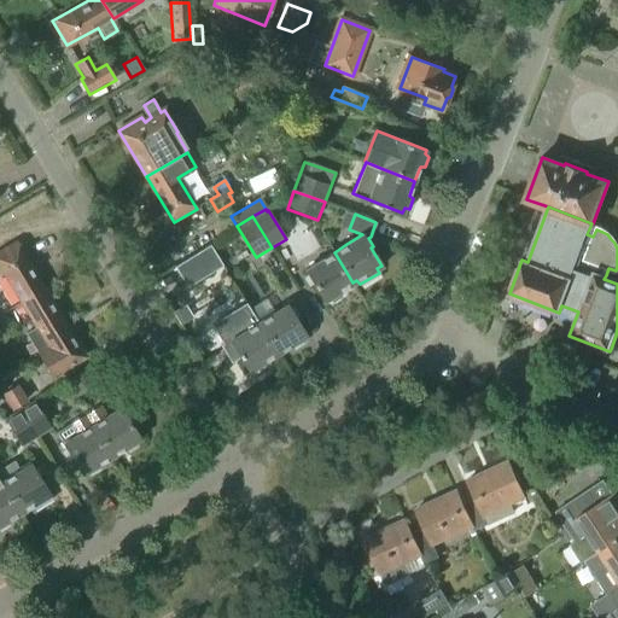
[(0,264),(22,301),(44,287),(17,242),(0,251),(0,264)]
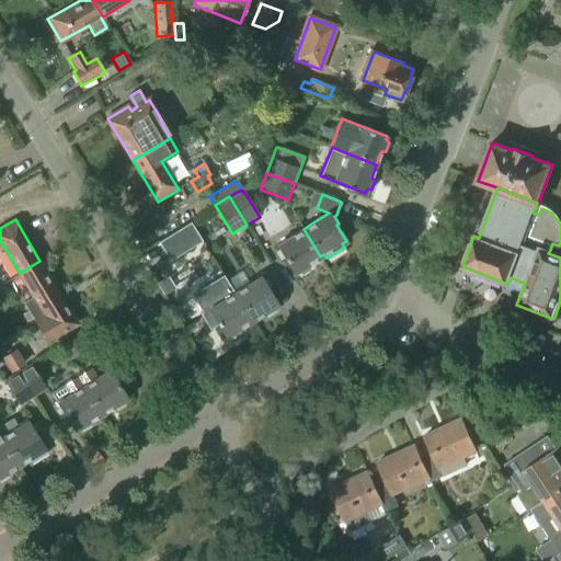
[(191,222),(159,242),(171,261),(202,241),(191,222)]
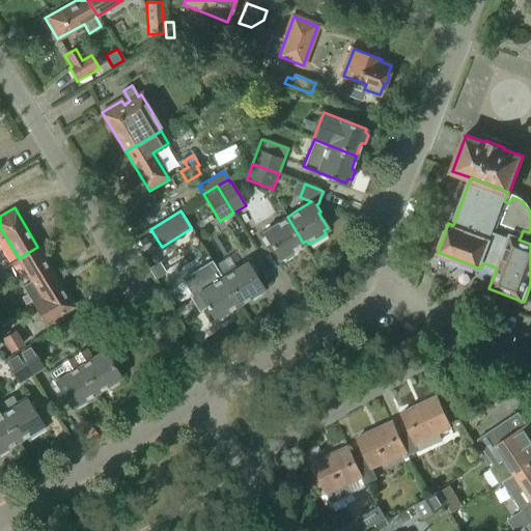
[(287,217),(262,231),(279,258),(282,256),(285,259),(294,254),(291,250),(298,246),(303,243),(287,217)]
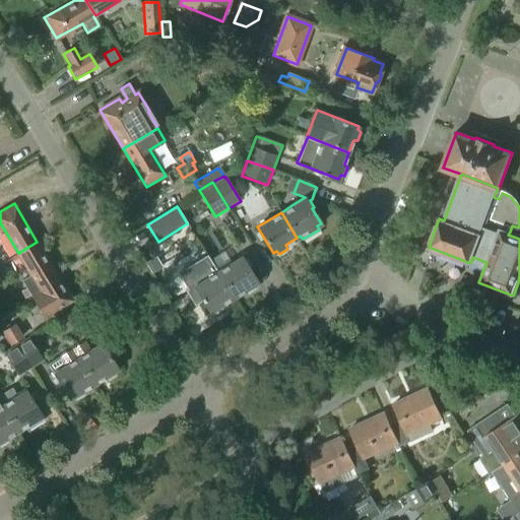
[(33,298),(60,280),(37,242),(18,253),(31,275),(22,280),(33,298)]
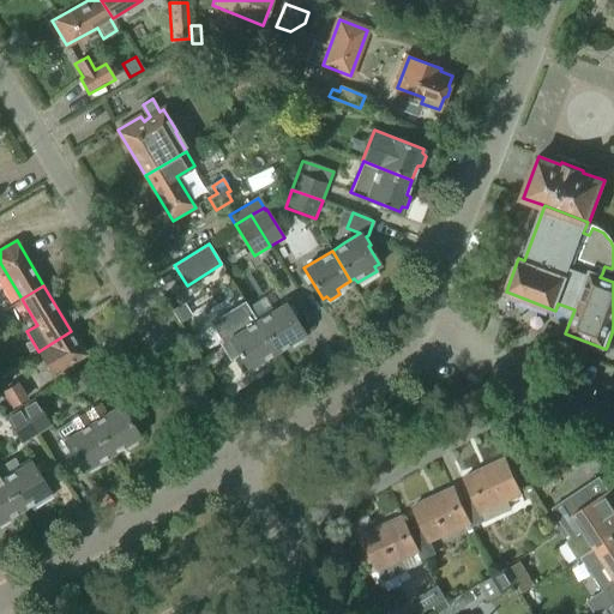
[(264,298),(248,307),(256,320),(276,351),(289,344),(292,347),(301,342),(300,337),(304,335),(284,302),(272,311),(264,298)]
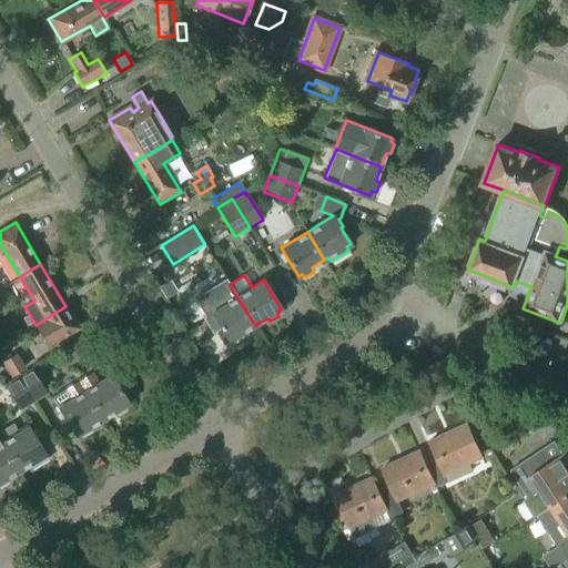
[(216,286),(195,300),(212,326),(217,323),(229,342),(232,340),(235,342),(244,337),(243,333),(255,325),(236,296),(230,284),(227,280),(216,286)]
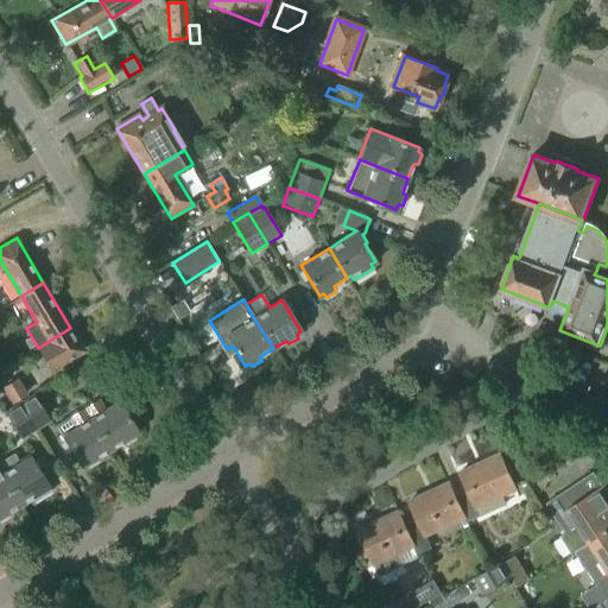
[(51,369),(83,350),(70,328),(38,348),(39,350),(32,355),(40,369),(48,365),(51,369)]
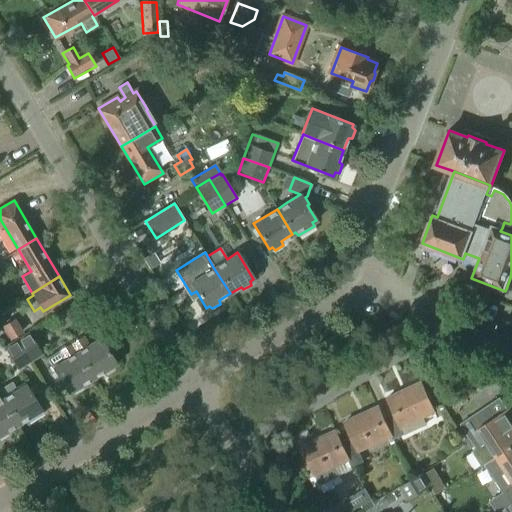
[(62,329),(83,316),(76,305),(55,317),(62,329)]
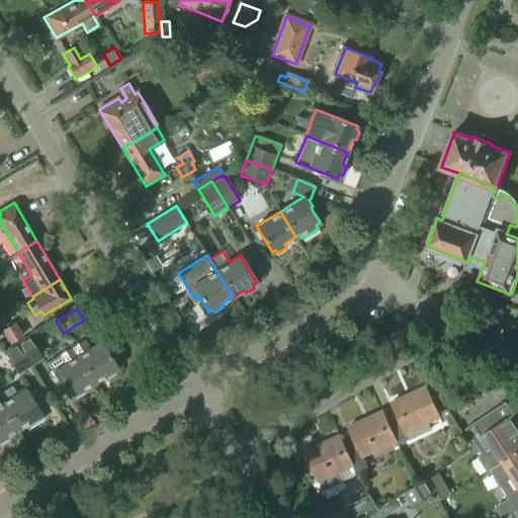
[(10,350),(17,345),(24,341),(14,325),(0,333),(0,334),(3,338),(10,350)]
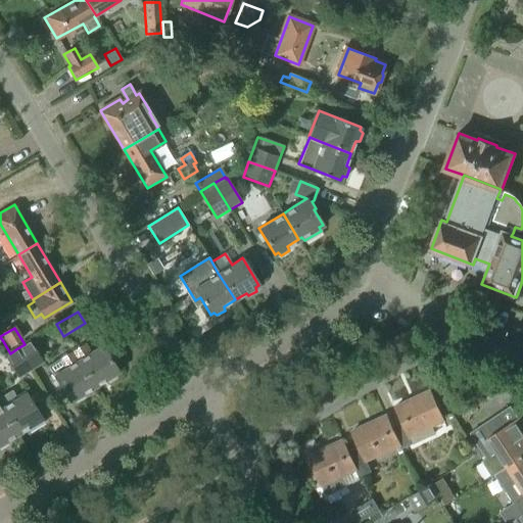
[(32,371),(43,364),(29,341),(25,344),(17,348),(32,371)]
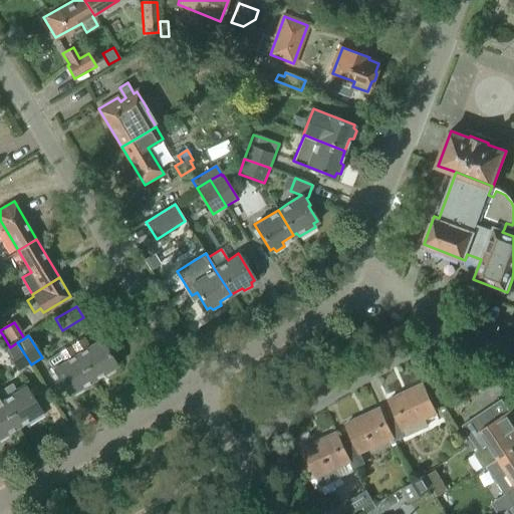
[(92,380),(103,373),(106,376),(114,371),(112,367),(116,365),(99,338),(88,346),(83,338),(71,345),(92,380)]
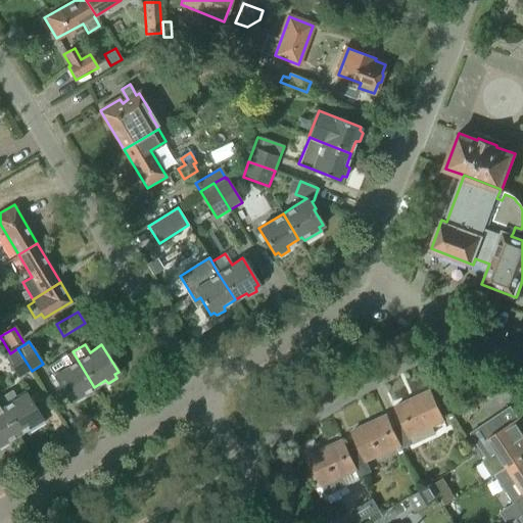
[(18,379),(32,371),(17,348),(10,353),(4,357),(18,379)]
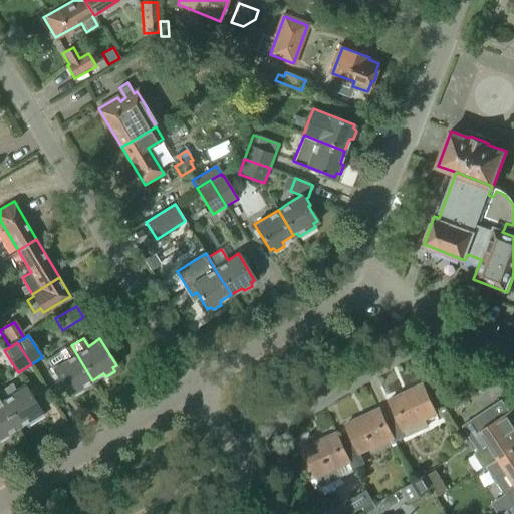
[(75,396),(83,391),(81,387),(92,380),(71,345),(57,353),(62,361),(52,368),(69,395),(72,393),(75,396)]
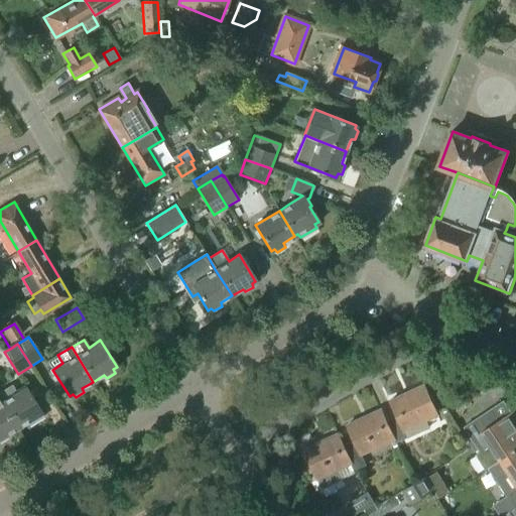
[(396,442),(407,436),(428,427),(426,421),(437,416),(424,386),(391,401),(397,416),(386,421),(395,438),(394,439),(396,442)]
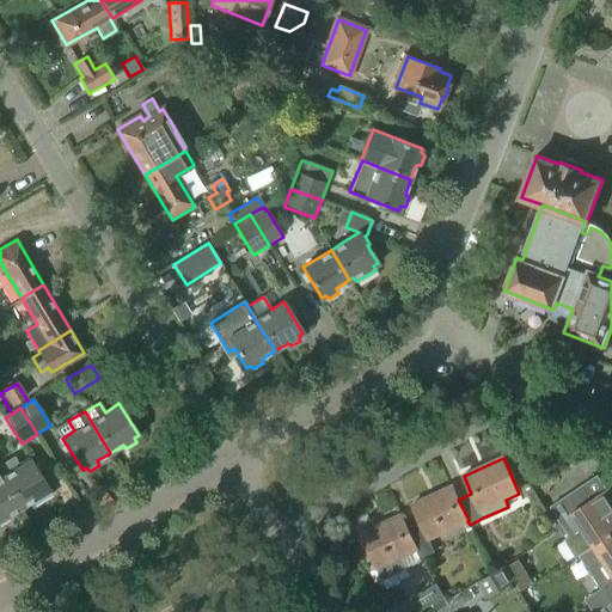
[(0,465),(0,473),(22,509),(32,502),(35,506),(51,495),(30,459),(17,467),(11,459),(0,465)]
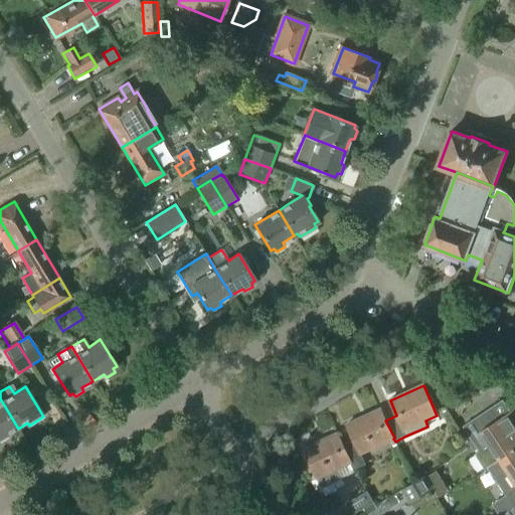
[(7,435),(18,428),(0,398),(0,443),(0,444),(8,439),(7,435)]
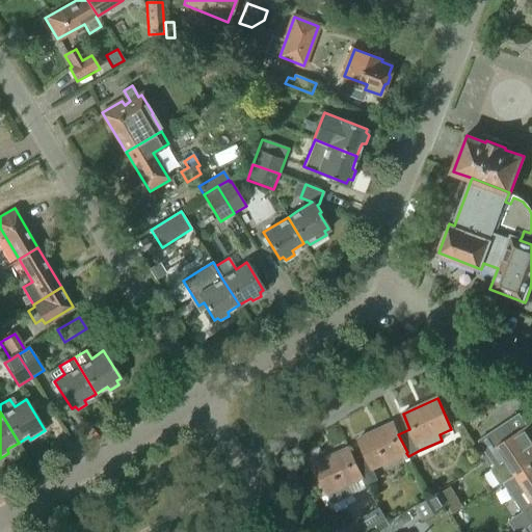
[(366,485),(378,479),(373,468),(406,453),(407,452),(398,434),(393,422),(358,437),(365,453),(353,458),(363,477),(362,477),(366,485)]
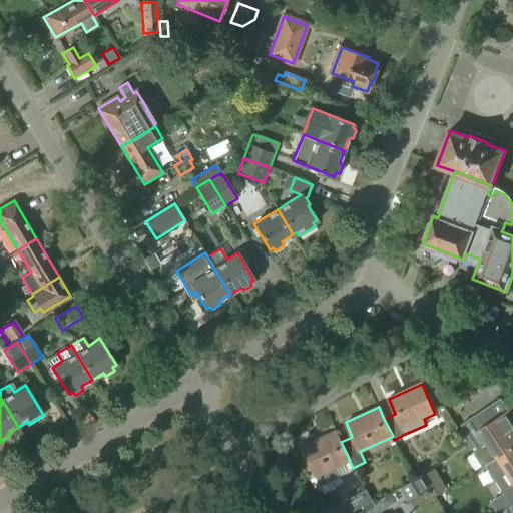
[(482,412),(461,426),(469,438),(478,451),(474,454),(483,468),(485,466),(496,459),(512,447),(512,413),(510,409),(489,423),(482,412)]
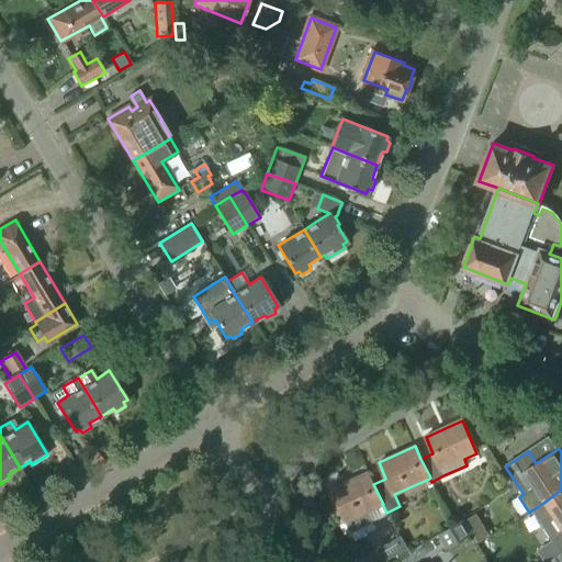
[(351,535),(374,524),(368,510),(382,504),(383,504),(373,484),(368,472),(330,489),(351,535)]
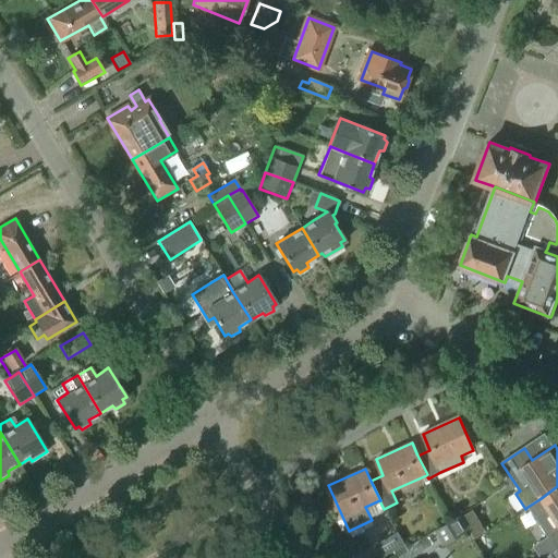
[(557,486),(540,499),(528,507),(548,537),(533,547),(541,557),(542,557),(557,547),(557,486)]
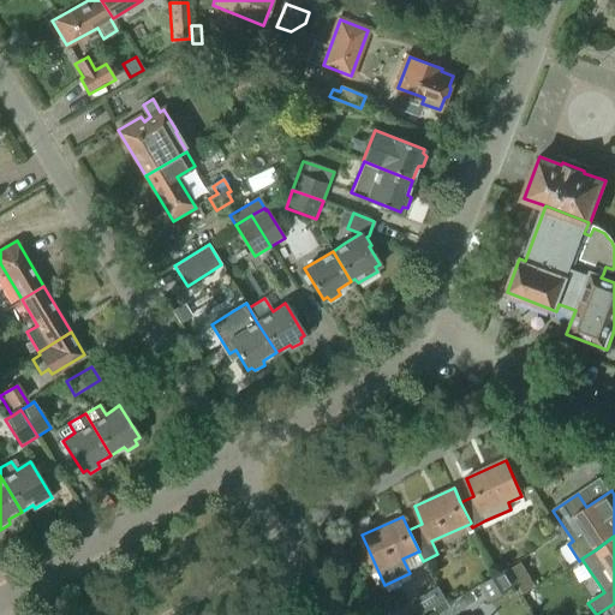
[(520,565),(508,572),(517,586),(523,595),(533,587),(520,565)]
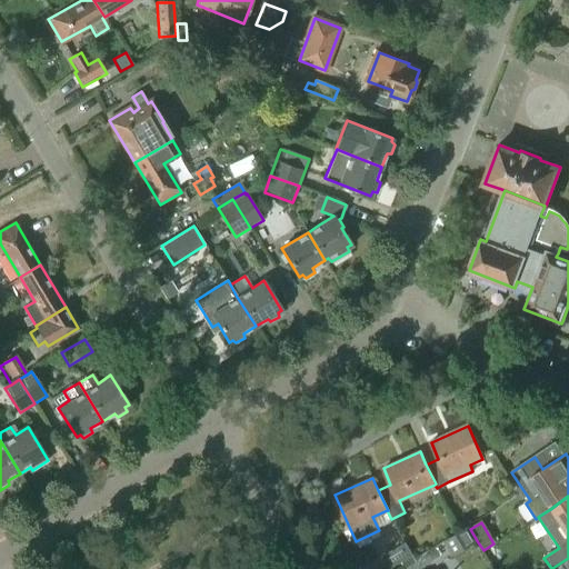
[(452,558),(478,542),(470,529),(469,527),(442,542),(452,558)]
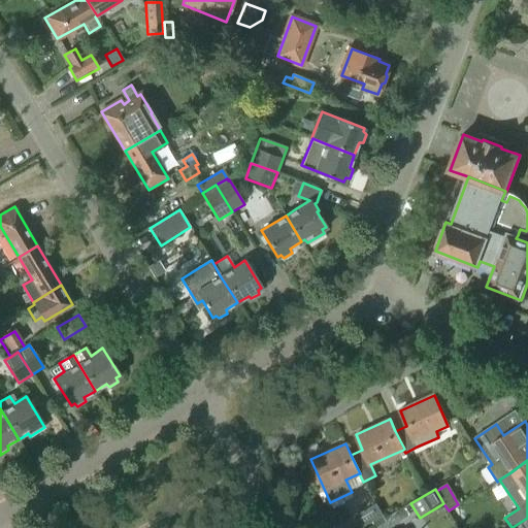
[(361,527),(364,527),(384,517),(376,504),(355,518),(361,527)]
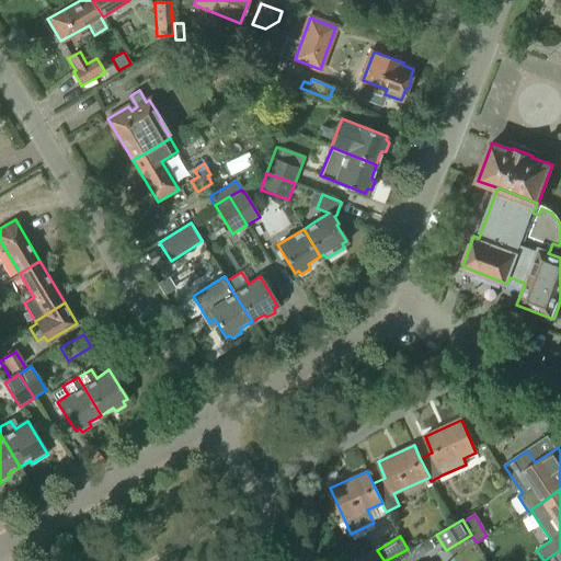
[(560,560),(560,550),(545,560),(560,560)]
